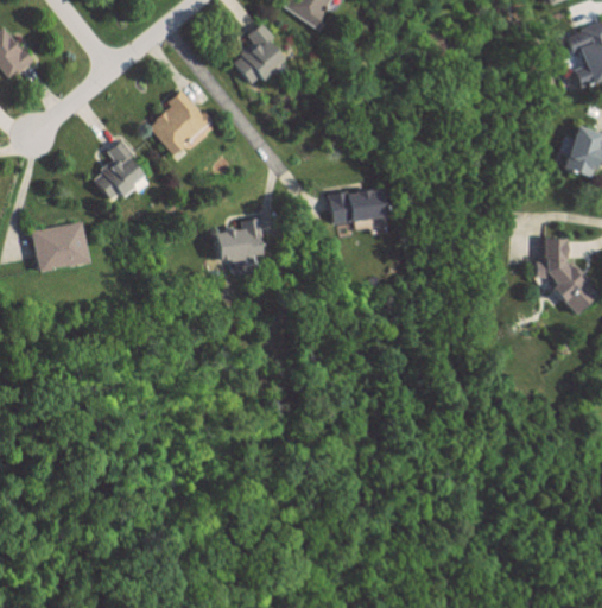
[(285,0),(282,8),(316,27),(330,0),(340,5),(342,0),(285,0)]
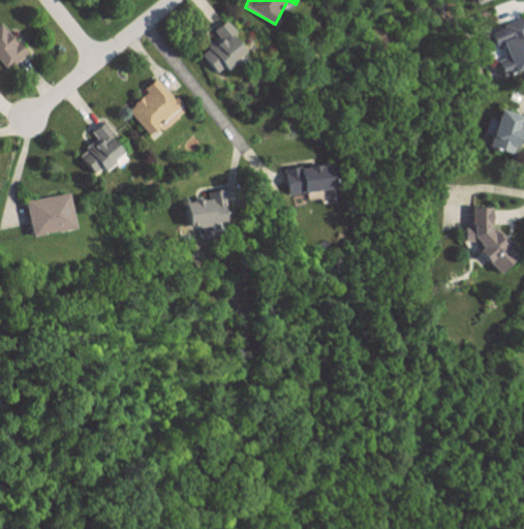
[(523,23),(493,31),(498,47),(504,44),(509,58),(496,61),(501,76),(523,70),(523,23)]
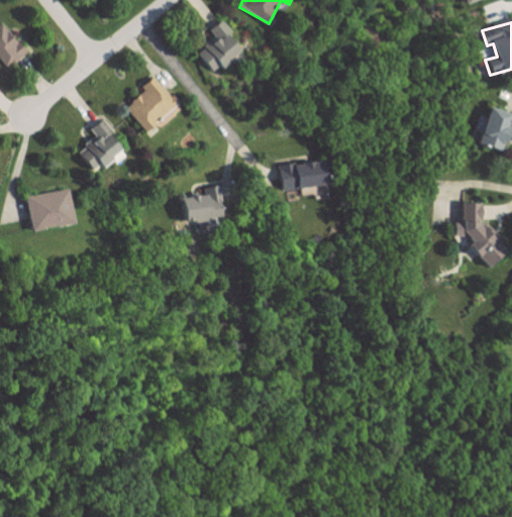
[(26,52),(1,23),(0,24),(0,60),(8,69),(26,52)]
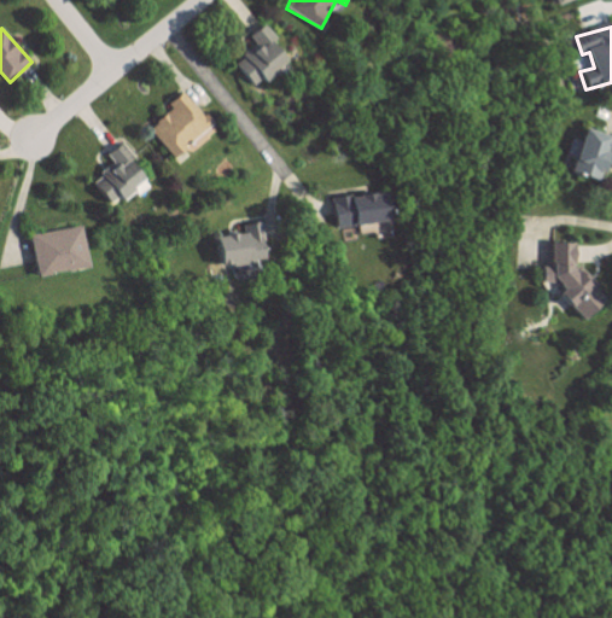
[(235,63),(256,88),(285,65),(264,40),(235,63)]
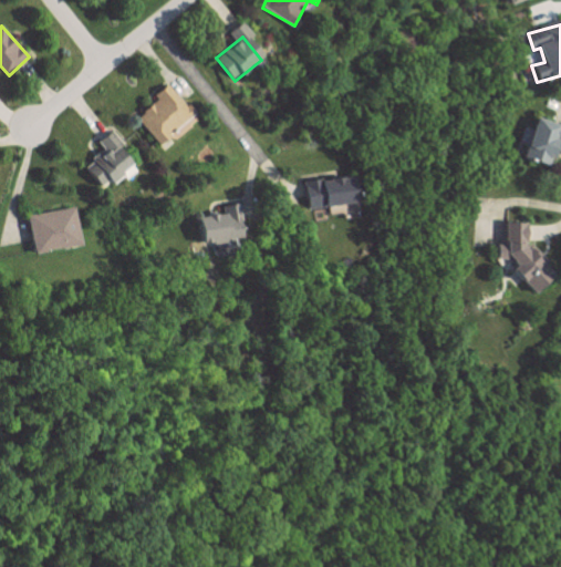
[(196,116),(173,82),(155,94),(160,102),(138,116),(157,143),(196,116)]
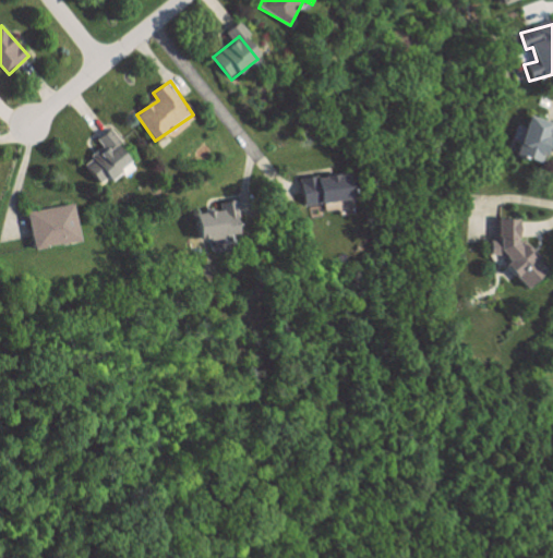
[(552,117),(537,110),(517,154),(544,167),(552,148),(552,117)]
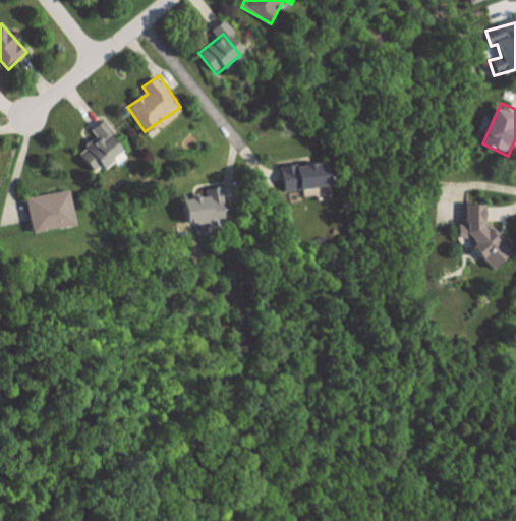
[(92,130),(98,139),(78,153),(94,174),(122,153),(110,136),(115,132),(105,120),(92,130)]
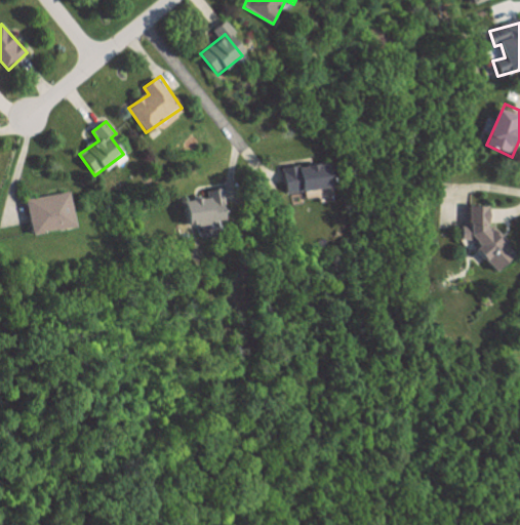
[(331,189),(328,164),(283,169),(286,194),(331,189)]
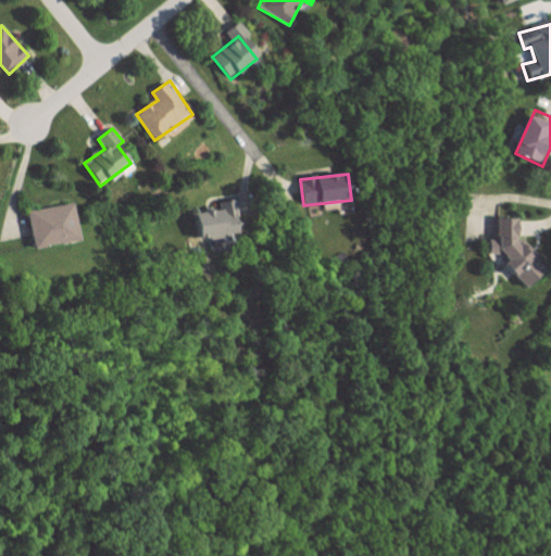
[(83,242),(77,204),(29,211),(35,249),(83,242)]
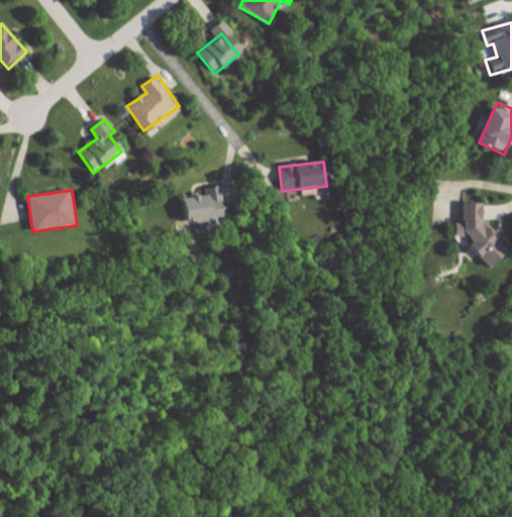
[(483,204),(464,204),(464,223),(454,223),(454,239),(461,239),(461,246),(472,246),(473,262),(495,262),(495,255),(499,255),(499,223),(484,224),(483,204)]
